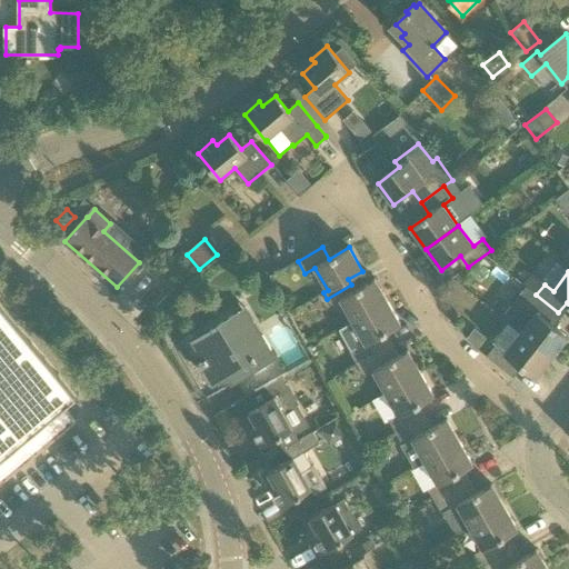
[(203,278),(192,286),(199,295),(210,287),(203,278)]
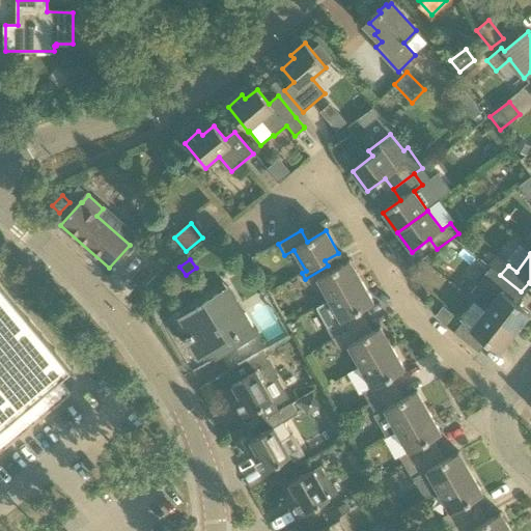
[(330,300),(362,281),(350,260),(331,271),(328,266),(305,279),(308,284),(317,279),(330,300)]
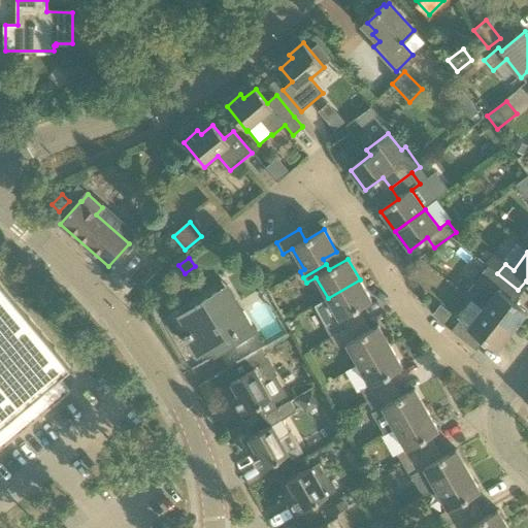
[(488,266),(465,295),(471,300),(483,309),(513,332),(527,312),(515,303),(510,300),(518,291),(518,290),(497,273),(488,266)]
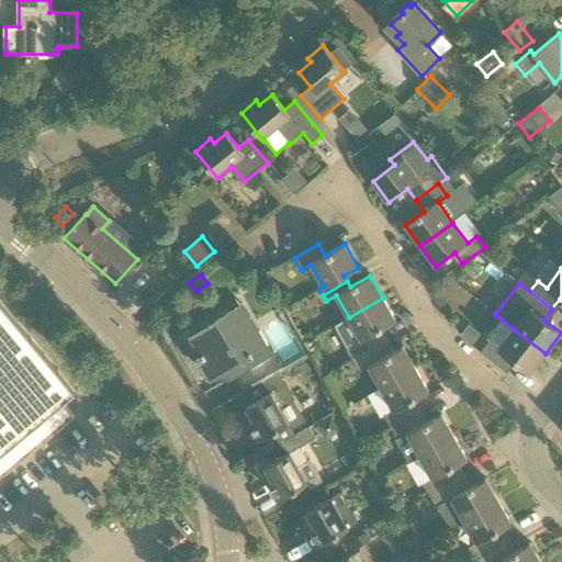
[(352,360),(377,346),(382,343),(375,332),(396,321),(383,298),(349,317),(361,339),(346,348),(352,360)]
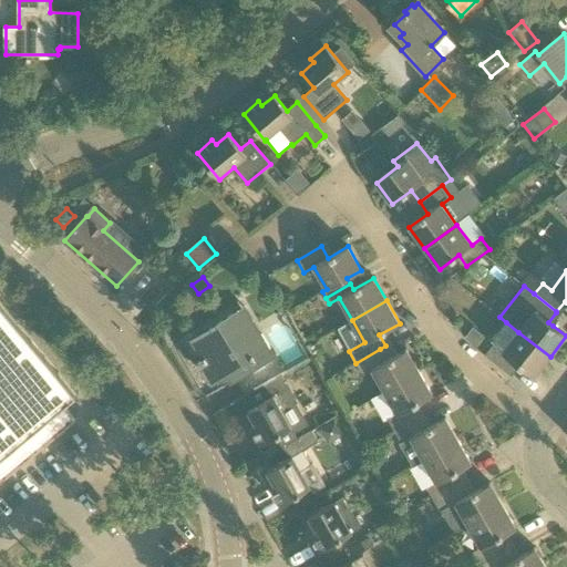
[(0,484),(76,421),(61,403),(70,394),(73,399),(76,395),(0,303),(0,484)]
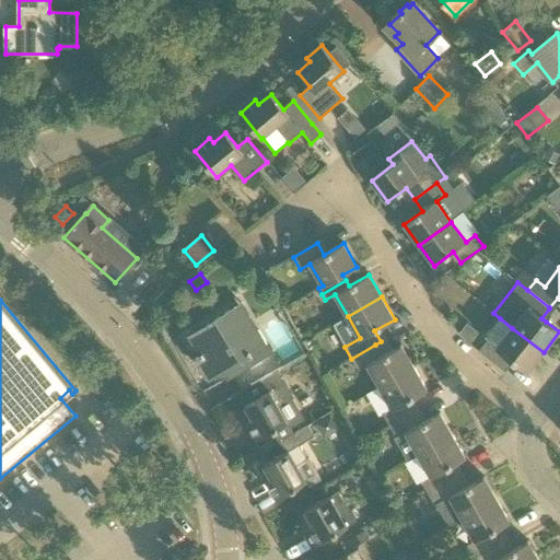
[(242,392),(257,384),(270,376),(260,360),(271,353),(242,304),(208,324),(210,328),(193,338),(201,353),(196,356),(198,360),(199,360),(210,378),(224,370),(230,378),(232,376),(242,392)]
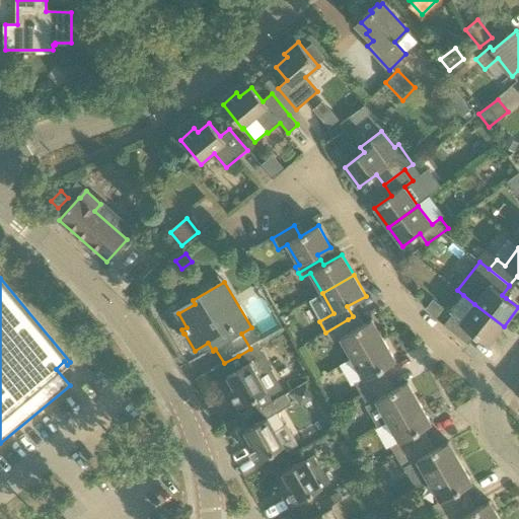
[(489,345),(504,326),(474,304),(460,322),(452,315),(444,325),(464,342),(471,331),(489,345)]
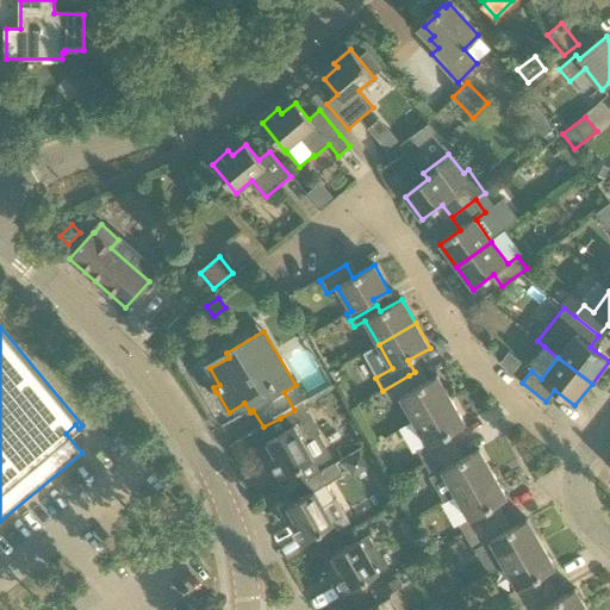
[(414,422),(452,400),(437,377),(416,388),(409,375),(383,391),(390,404),(400,398),(414,422)]
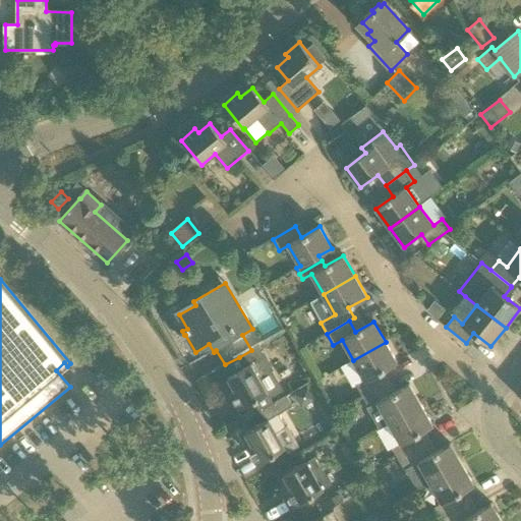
[(363,398),(386,385),(379,373),(398,363),(386,342),(353,360),(365,381),(356,386),(363,398)]
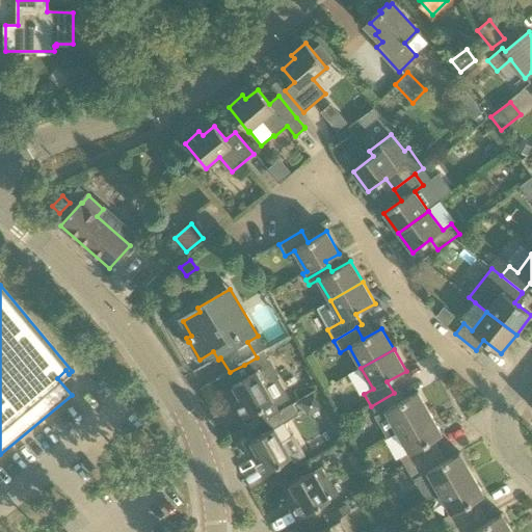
[(266,419),(281,411),(276,405),(289,399),(277,378),(273,380),(267,368),(272,365),(265,353),(257,357),(244,365),(250,375),(234,384),(241,398),(237,400),(245,417),(260,408),(266,419)]
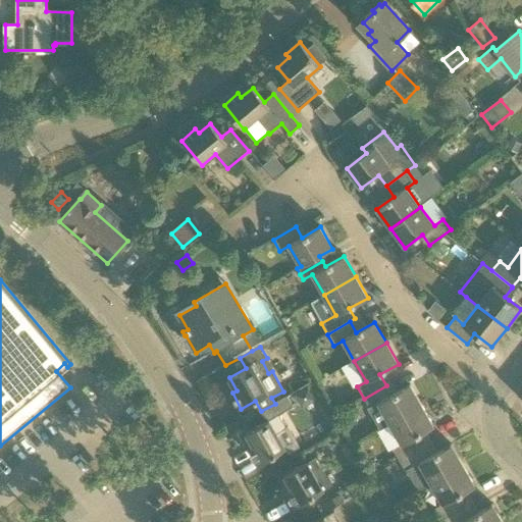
[(410,384),(397,393),(392,396),(386,385),(364,399),(369,409),(381,430),(390,425),(389,422),(421,405),(410,384)]
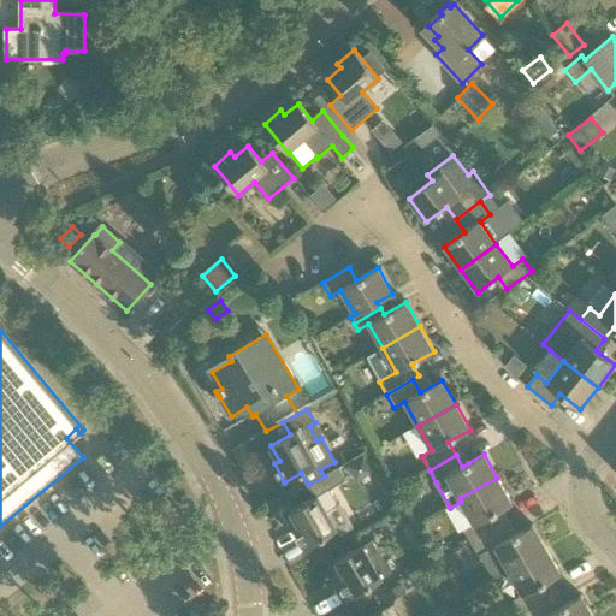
[(330,490),(336,486),(347,480),(339,468),(329,474),(325,477),(308,485),(314,497),(290,510),(300,526),(294,528),(304,548),(337,528),(327,511),(339,504),(330,490)]
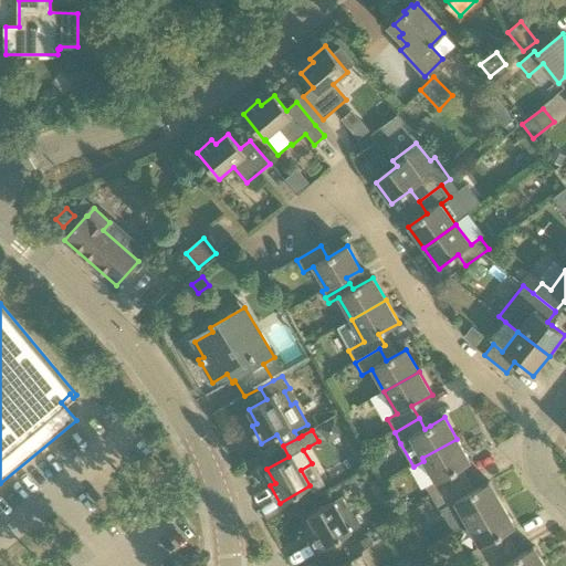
[(432,499),(457,485),(450,474),(471,462),(457,439),(422,458),(423,461),(436,482),(426,488),(432,499)]
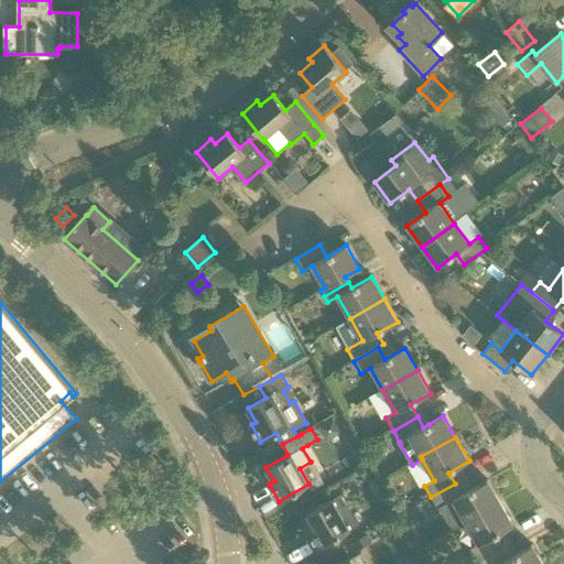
[(466,523),(500,503),(488,480),(468,492),(461,480),(455,484),(431,497),(437,510),(454,500),(466,523)]
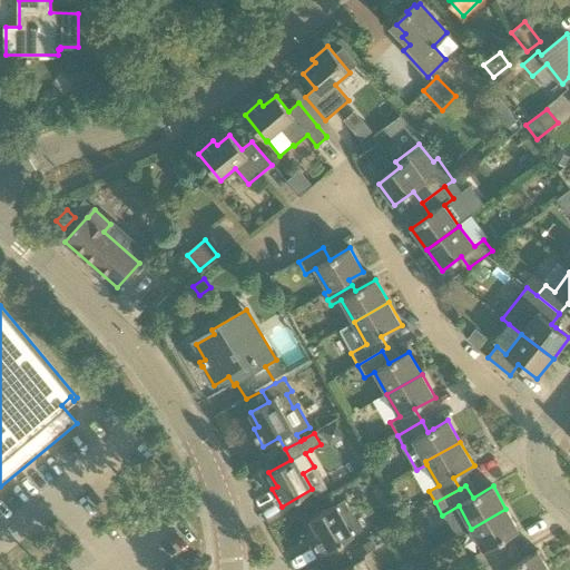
[(345,500),(312,519),(320,533),(314,536),(324,553),(354,537),(345,520),(354,516),(345,500)]
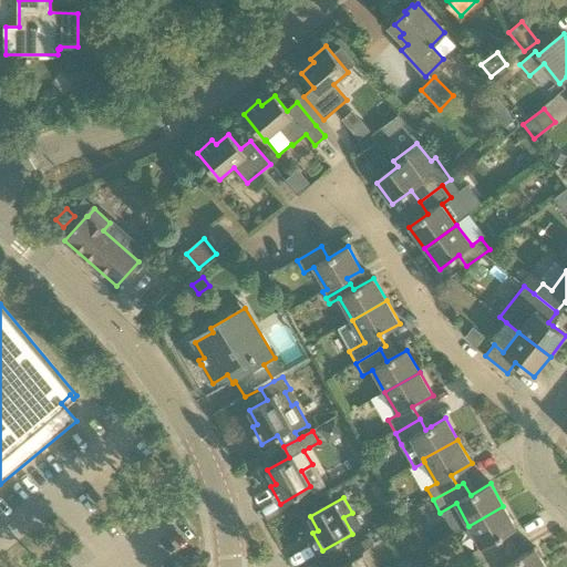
[(477,565),(503,550),(496,539),(516,528),(503,506),(468,526),(481,548),(472,554),(477,565)]
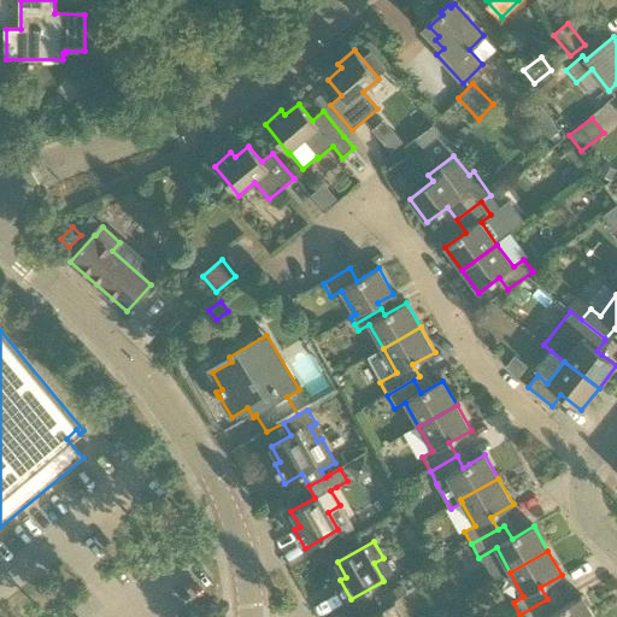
[(388,603),(406,594),(401,585),(385,593),(388,603)]
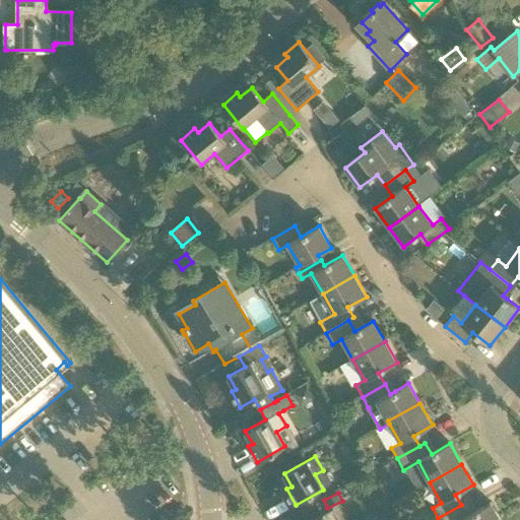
[(500,519),(491,503),(472,513),(466,502),(461,505),(438,518),(439,519),(500,519)]
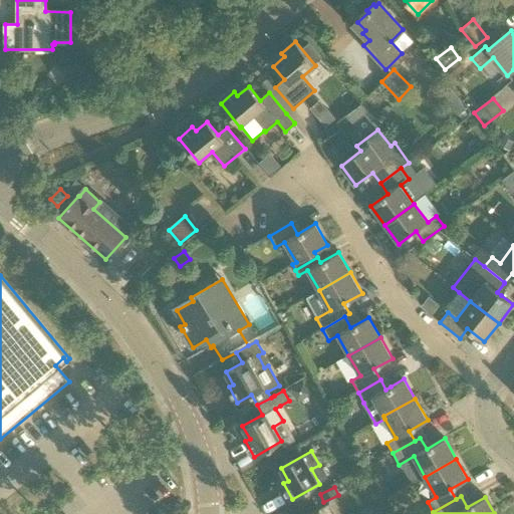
[(332,513),(328,505),(311,513),(332,513)]
